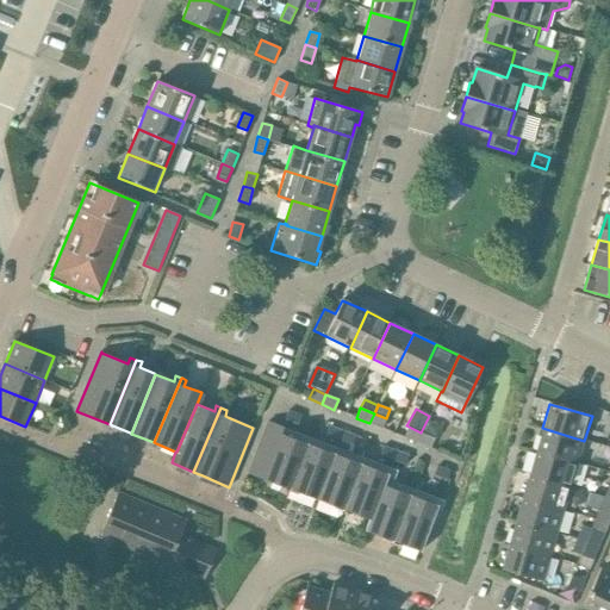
[(297,424),(300,415),(287,410),(284,419),(297,424)]
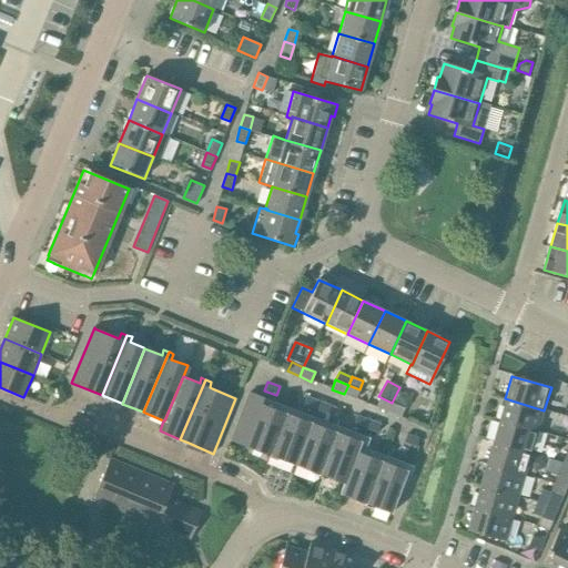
[(348,385),(344,394),(356,399),(361,391),(359,389),(348,385)]
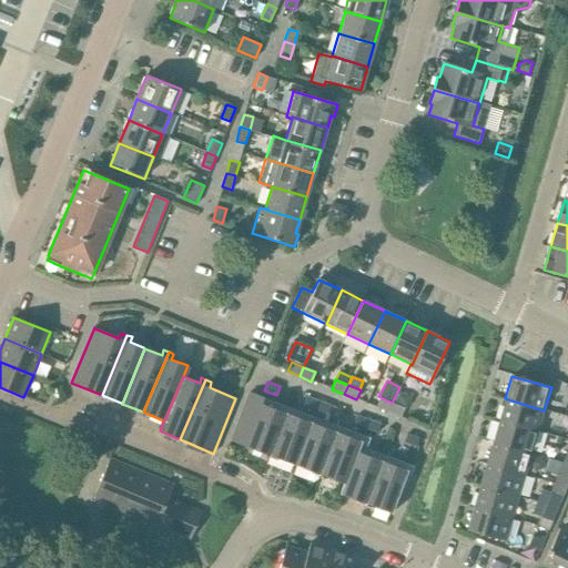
[(250,392),(231,440),(232,440),(262,453),(269,455),(287,407),(281,404),(262,397),(261,396),(250,392)]
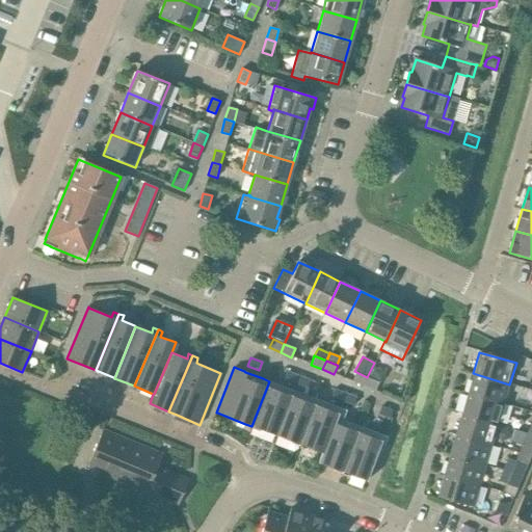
[(295,383),(298,375),(287,371),(284,379),(295,383)]
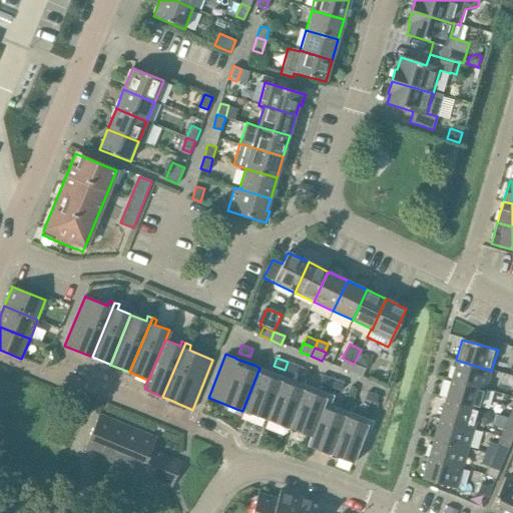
[(351,373),(354,364),(343,360),(340,368),(351,373)]
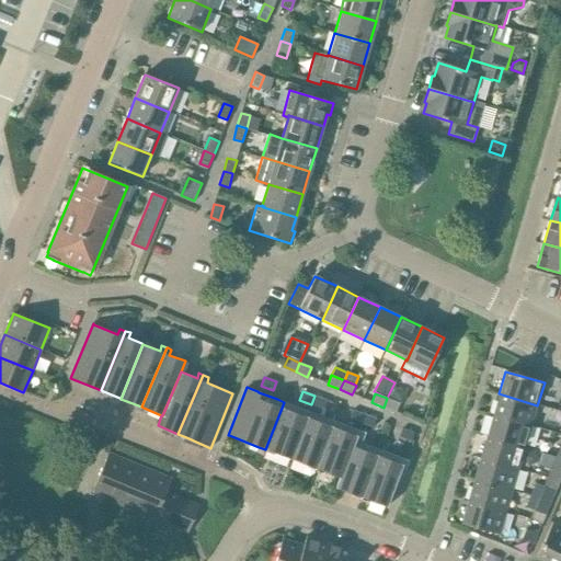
[(530,427),(537,405),(499,393),(492,415),(530,427)]
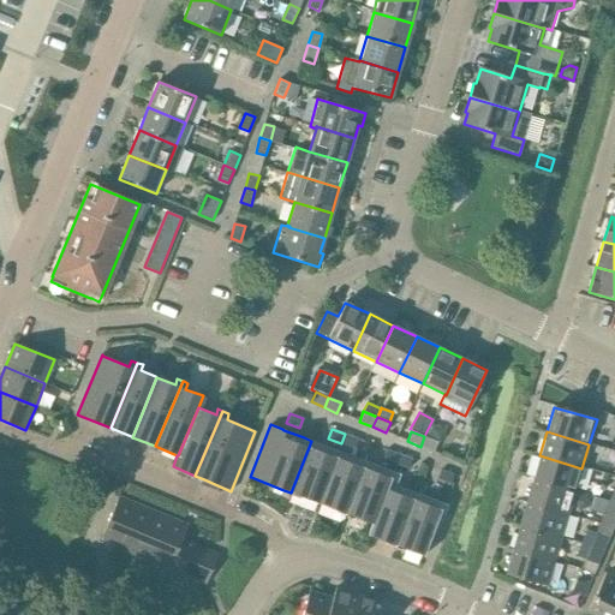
[(345,434),(341,443),(354,448),(358,439),(345,434)]
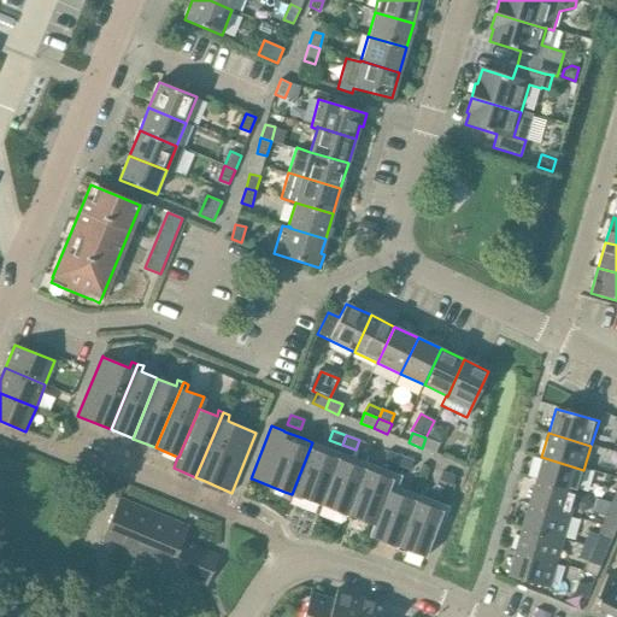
[(425,438),(422,448),(435,453),(439,444),(425,438)]
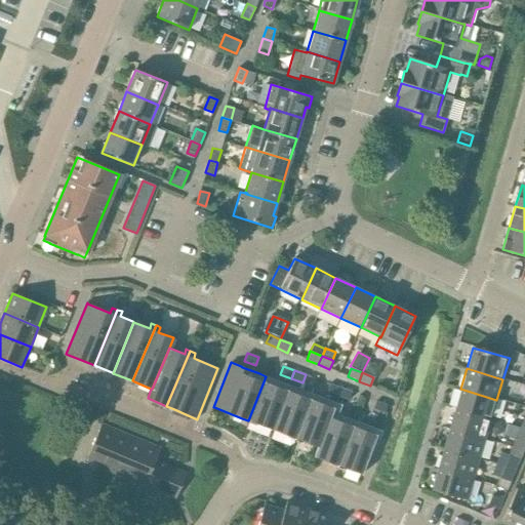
[(266,376),(248,420),(271,430),(272,430),(289,385),(288,385),(266,376)]
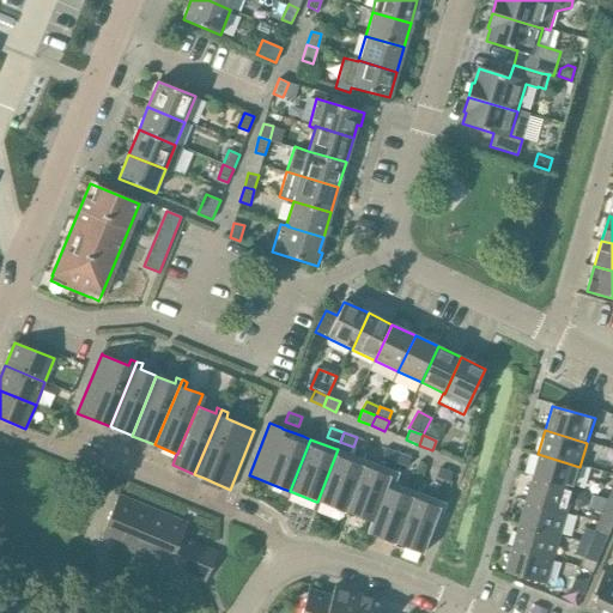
[(394,462),(396,451),(384,448),(381,457),(394,462)]
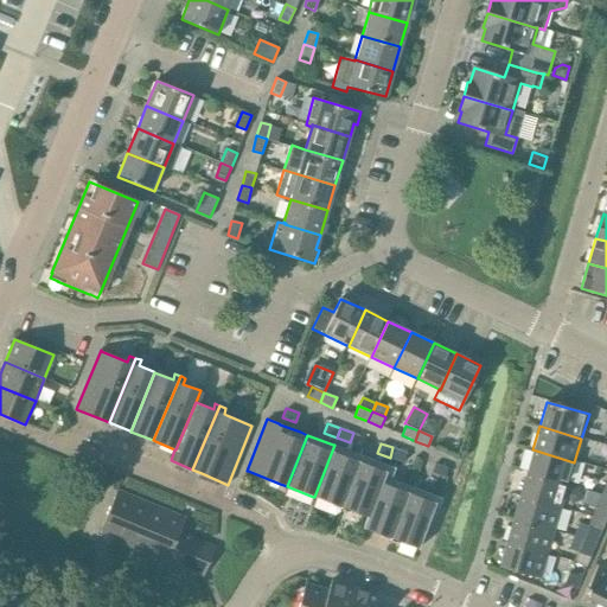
[(334,445),(314,497),(342,506),(360,455),(334,445)]
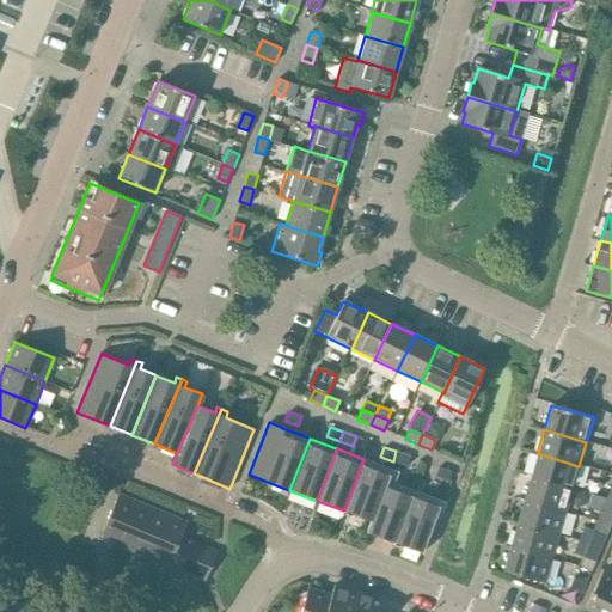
[(396,451),(393,461),(405,466),(410,457),(396,451)]
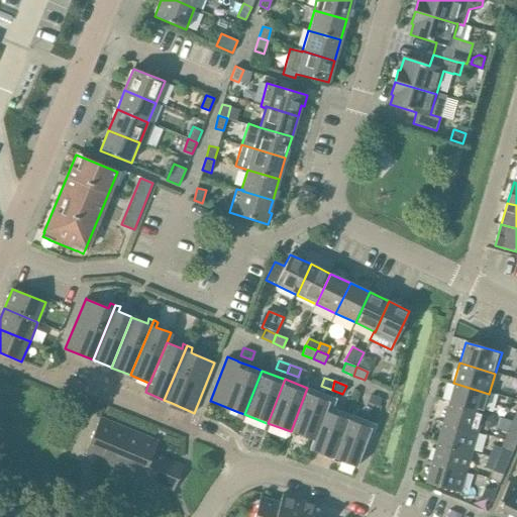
[(484,414),(489,394),(453,383),(447,403),(484,414)]
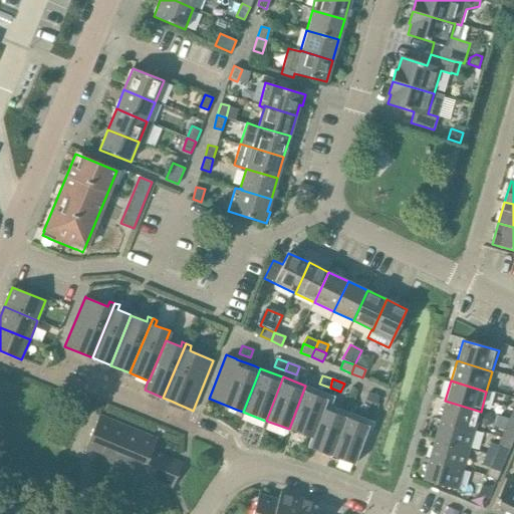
[(305,386),(289,429),(292,430),(310,437),(328,394),(308,387),(305,386)]
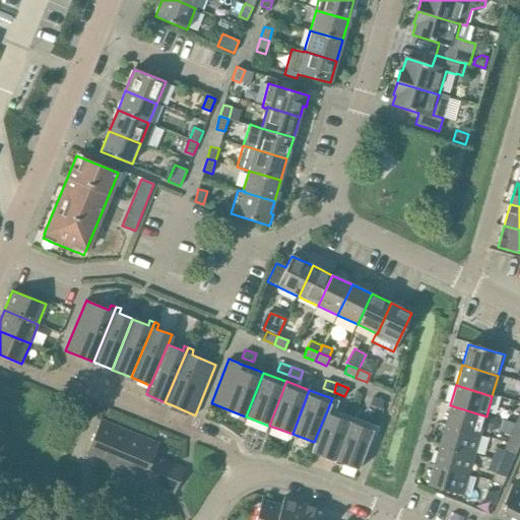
[(380,409),(383,401),(372,397),(369,405),(380,409)]
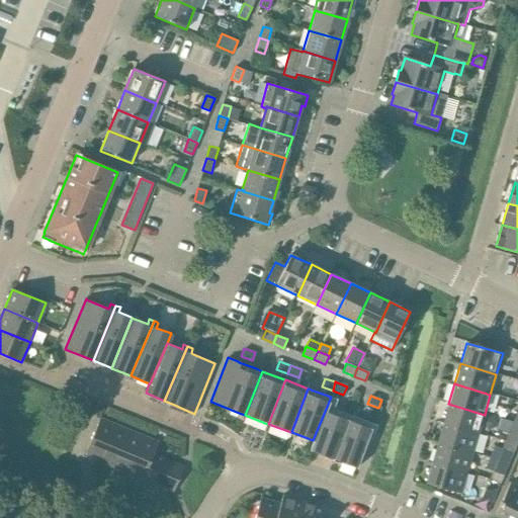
[(313,440),(310,450),(333,459),(349,415),(333,409),(337,400),(331,397),(313,440)]
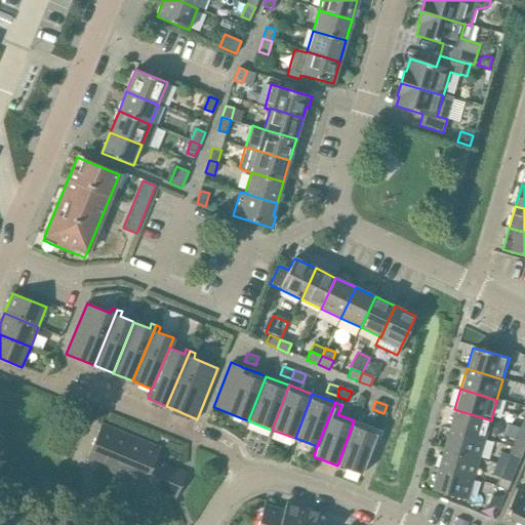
[(485,440),(491,420),(454,409),(449,429),(485,440)]
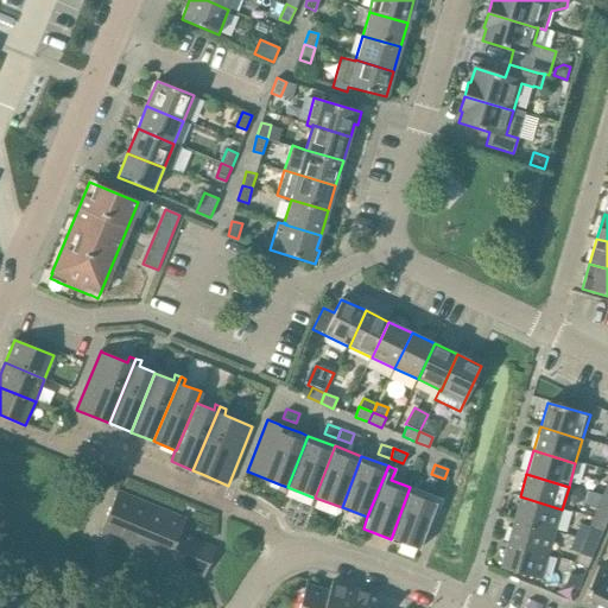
[(410,487),(391,539),(397,542),(419,550),(436,504),(439,506),(442,500),(443,499),(438,498),(417,489),(410,487)]
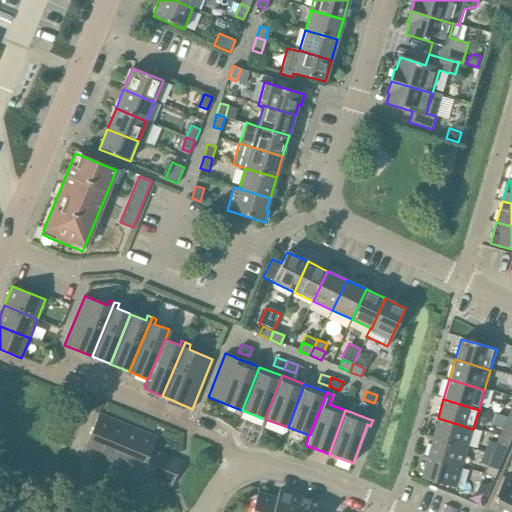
[(141,475),(151,452),(155,440),(157,437),(99,413),(84,447),(94,451),(93,454),(141,475)]
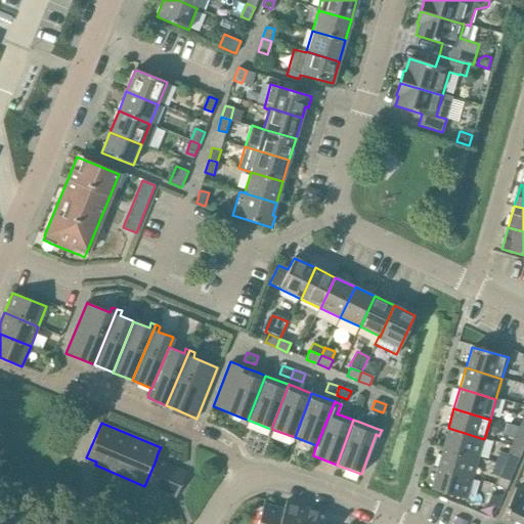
[(478,459),(484,439),(448,428),(442,447),(478,459)]
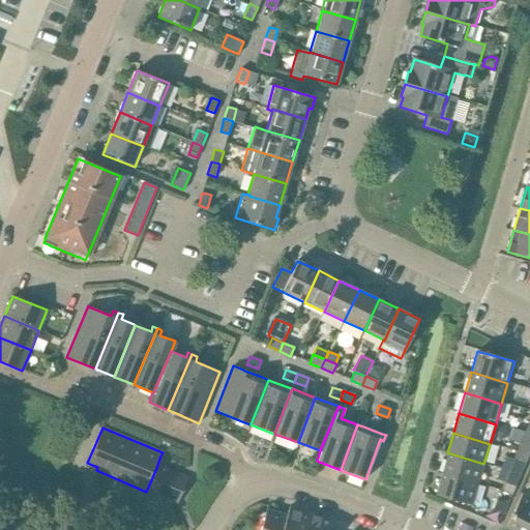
[(524,433),(520,443),(529,446),(529,434),(524,433)]
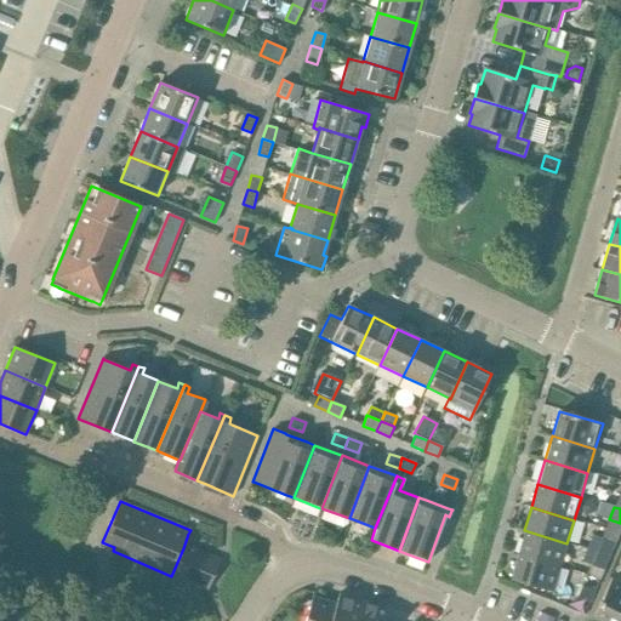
[(559,568),(567,543),(524,530),(517,556),(559,568)]
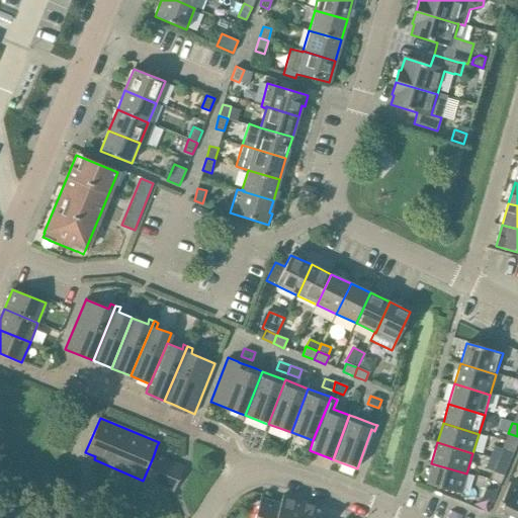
[(494,446),(490,457),(508,465),(513,453),(497,447),(494,446)]
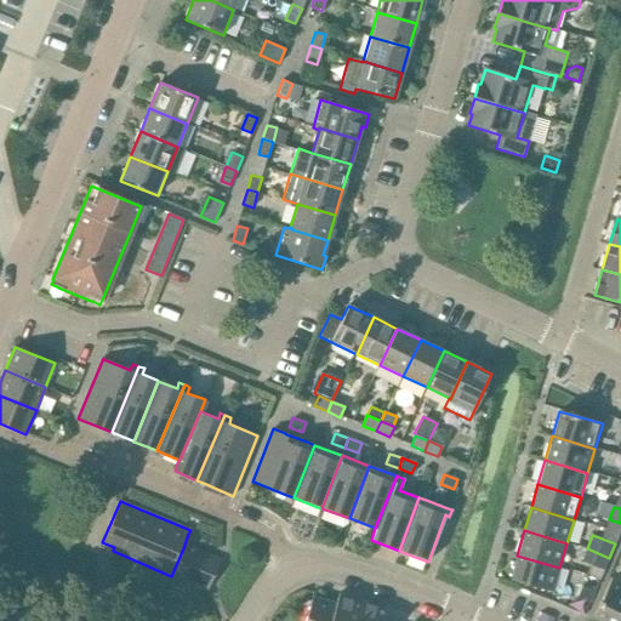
[(183,548),(171,576),(208,591),(221,560),(193,548),(192,552),(183,548)]
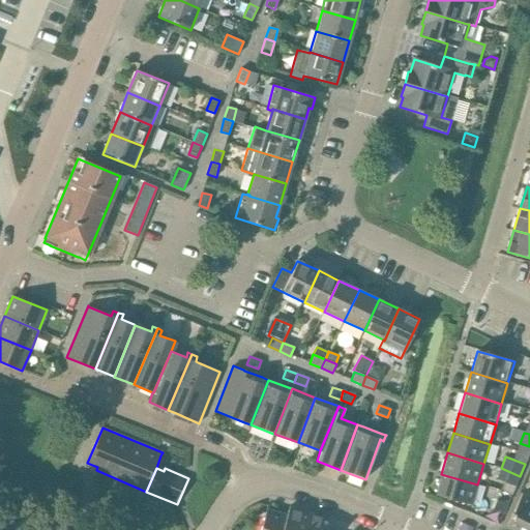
[(501,468),(496,481),(514,487),(516,484),(520,476),(501,468)]
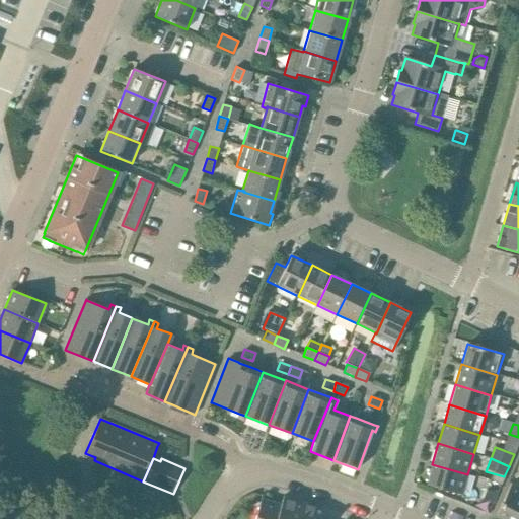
[(461,495),(467,474),(432,464),(426,485),(461,495)]
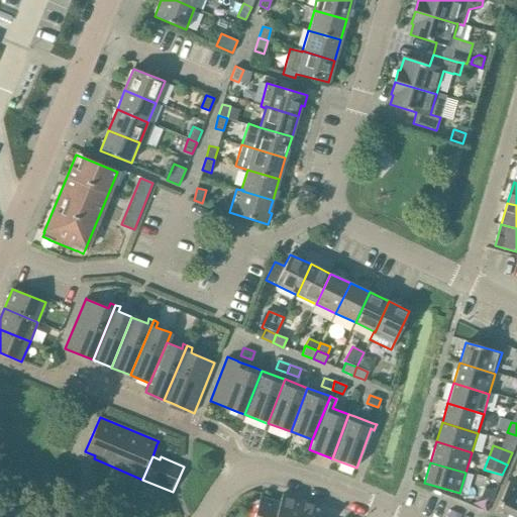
[(499,516),(515,516),(516,513),(516,484),(509,481),(493,514),(499,516)]
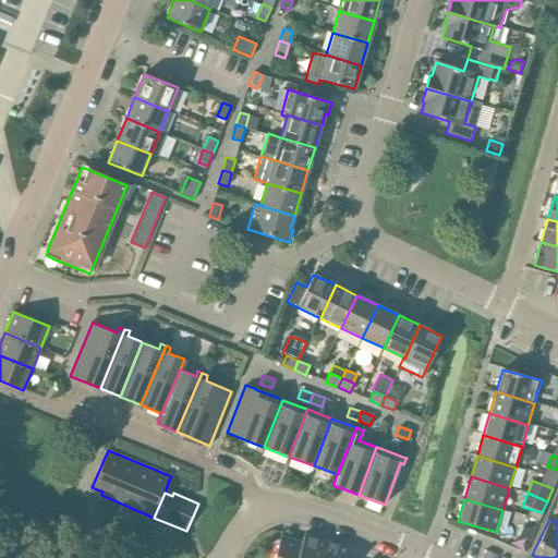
[(529,545),(534,533),(523,529),(518,541),(529,545)]
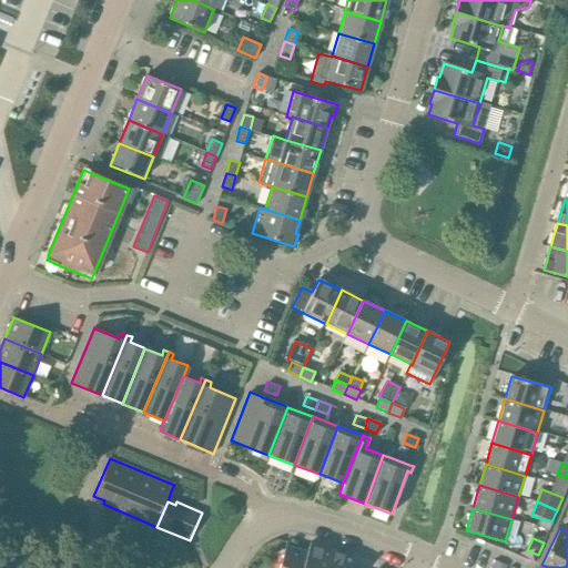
[(326,567),(333,549),(310,543),(306,554),(303,567),(326,567)]
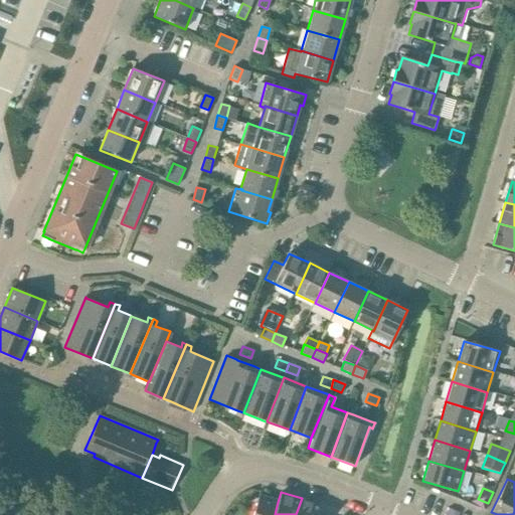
[(275,514),(278,502),(259,496),(251,514),(275,514)]
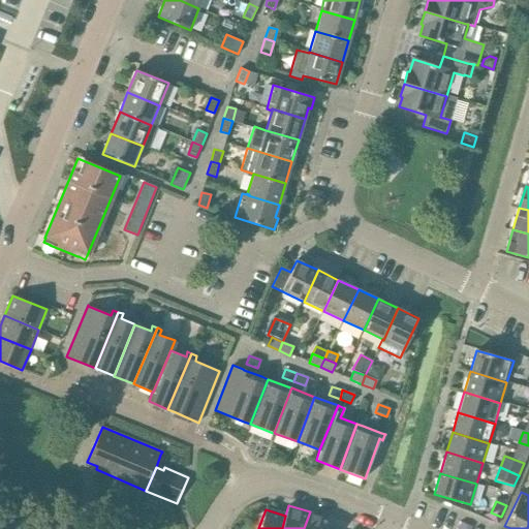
[(327,528),(331,519),(310,511),(304,528),(327,528)]
